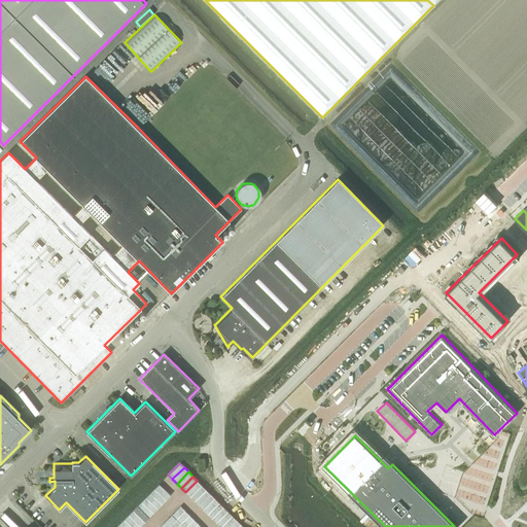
[(185,492),(189,496),(201,485),(197,481),(185,492)]
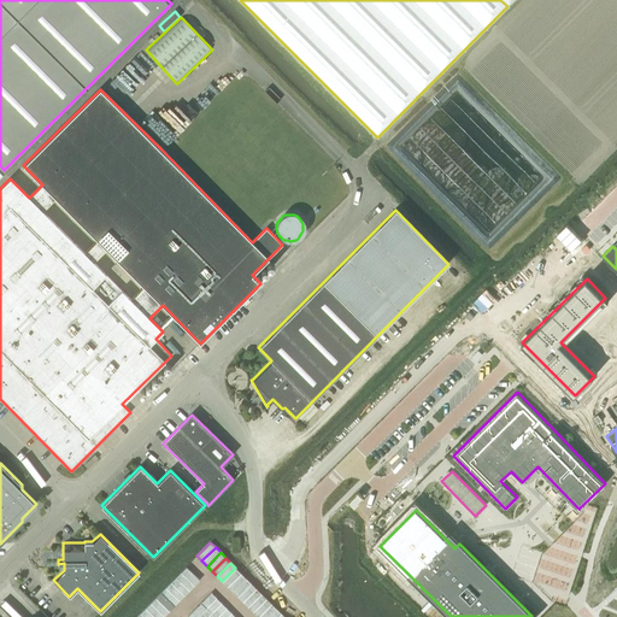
[(186,566),(181,571),(194,585),(199,580),(186,566)]
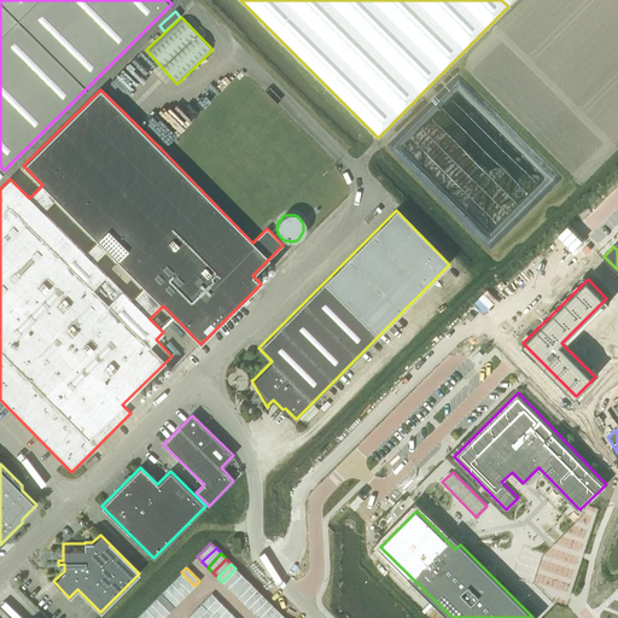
[(222,582),(227,587),(242,573),(235,569),(222,582)]
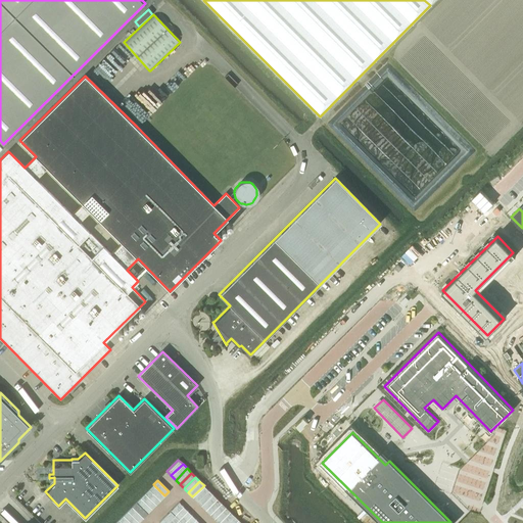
[(153,484),(149,488),(160,501),(164,495),(153,484)]
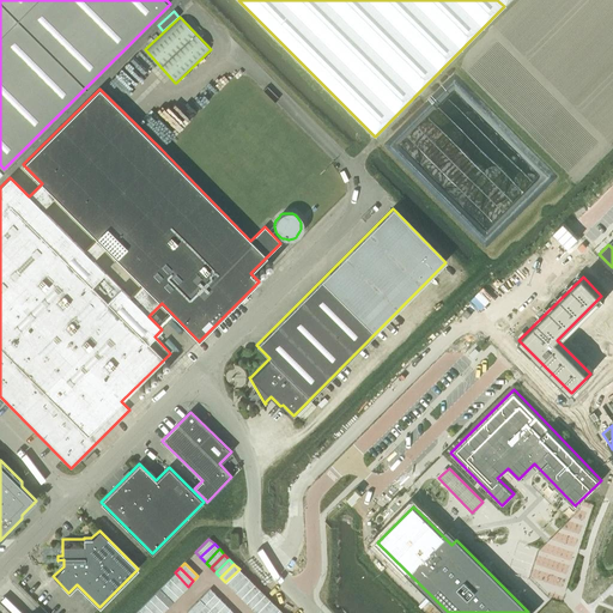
[(225,582),(231,588),(244,574),(240,569),(225,582)]
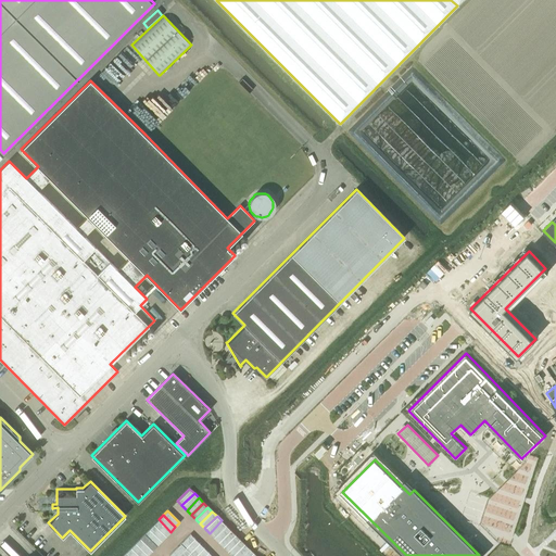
[(159,519),(154,525),(166,536),(171,532),(159,519)]
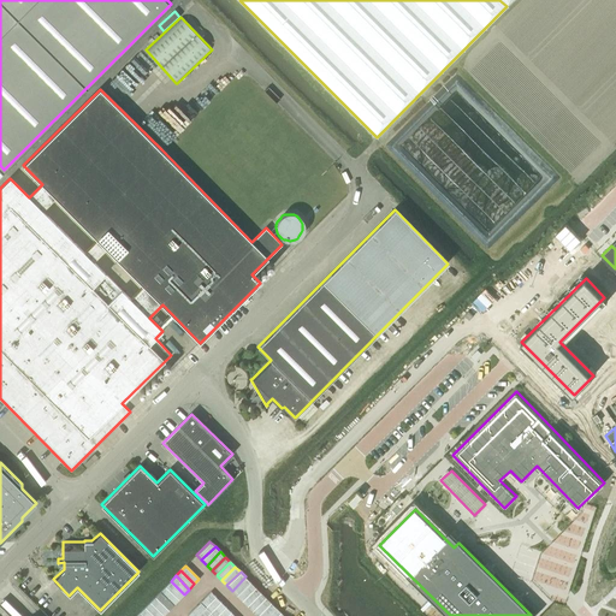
[(232,591),(237,596),(250,582),(246,576),(232,591)]
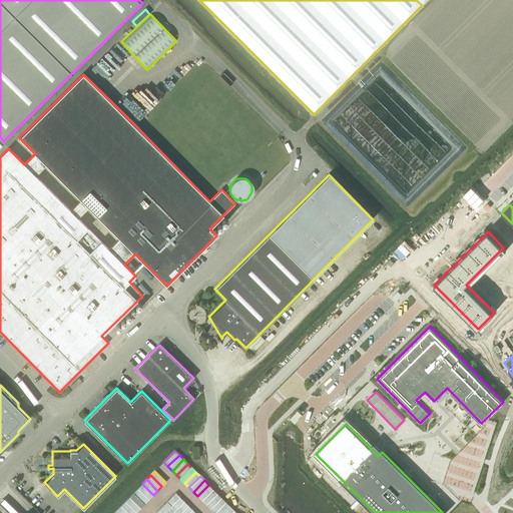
[(142,484),(137,488),(149,499),(153,495),(142,484)]
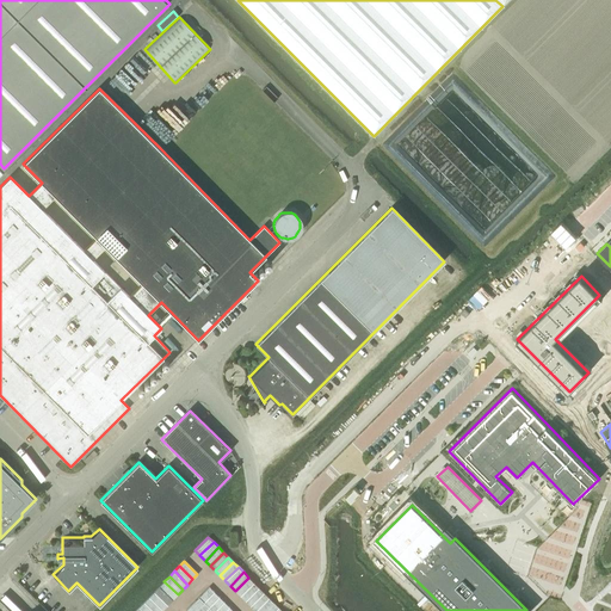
[(253,582),(248,578),(235,591),(240,596),(253,582)]
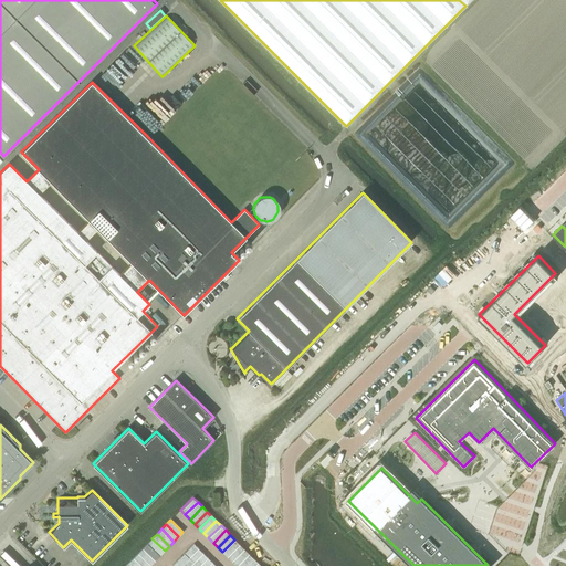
[(152,538),(147,543),(159,555),(165,551),(152,538)]
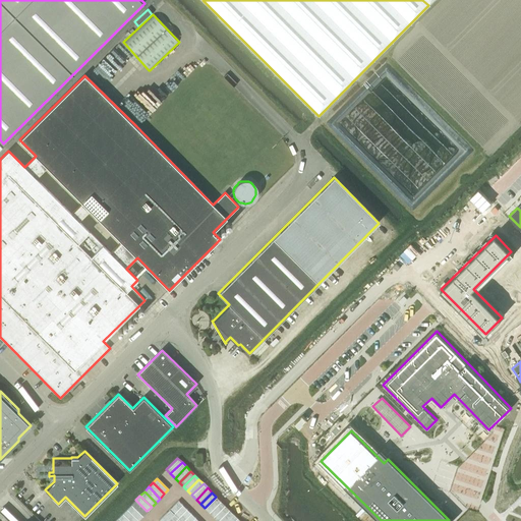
[(205,508),(209,512),(220,501),(216,497),(205,508)]
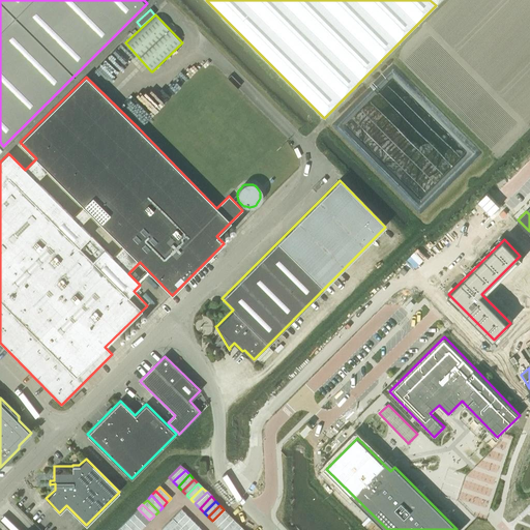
[(138,508),(134,512),(145,524),(149,520),(138,508)]
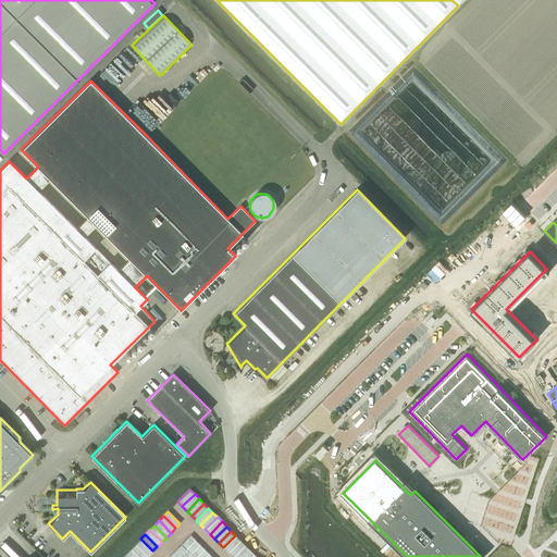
[(190,534),(182,544),(186,548),(195,540),(190,534)]
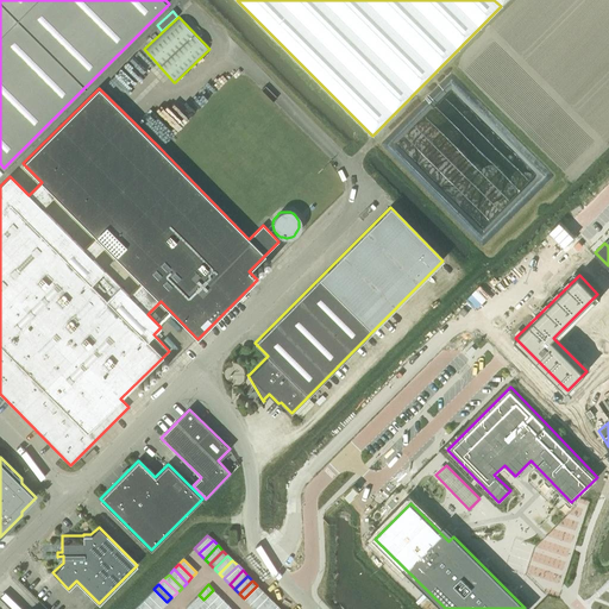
[(244,598),(249,603),(263,590),(257,585),(244,598)]
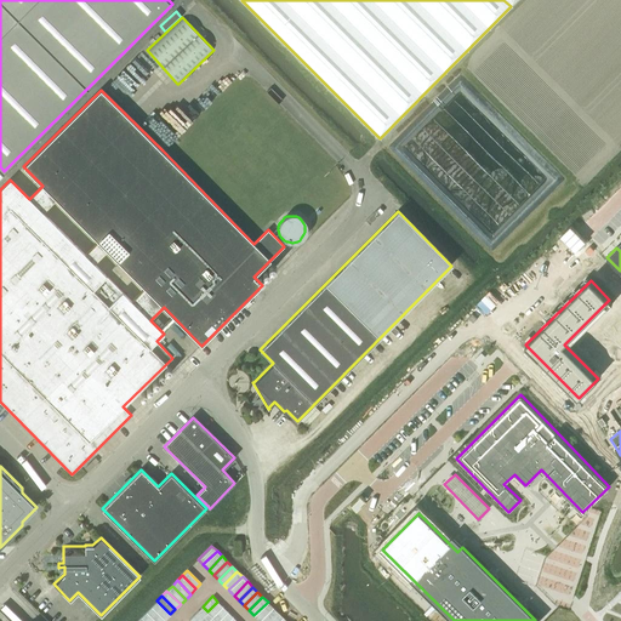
[(157,600),(152,605),(165,620),(170,614),(157,600)]
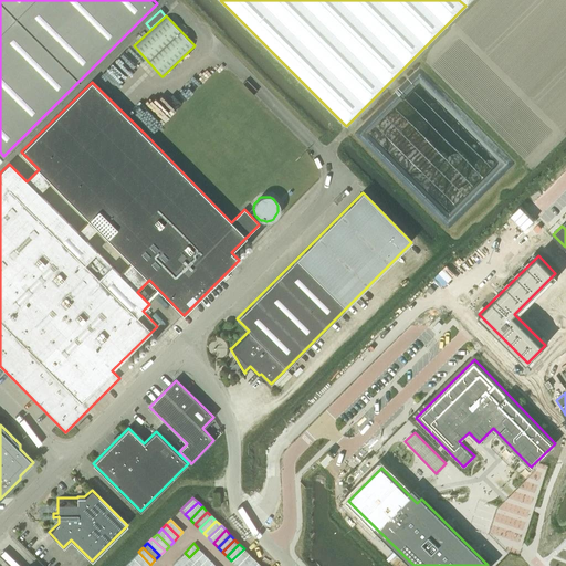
[(189,557),(187,559),(192,564),(202,553),(198,548),(189,557)]
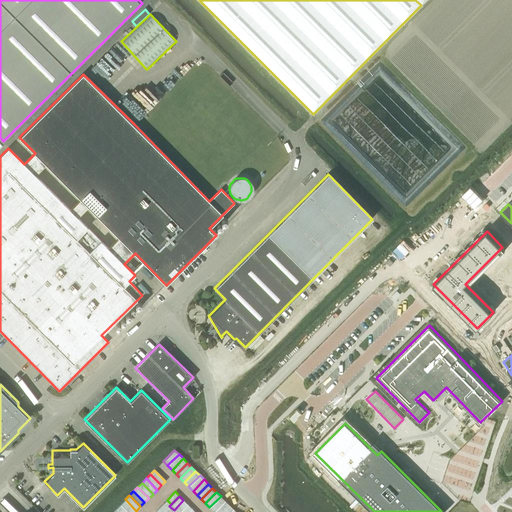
[(209,507),(214,511),(225,500),(221,496),(209,507)]
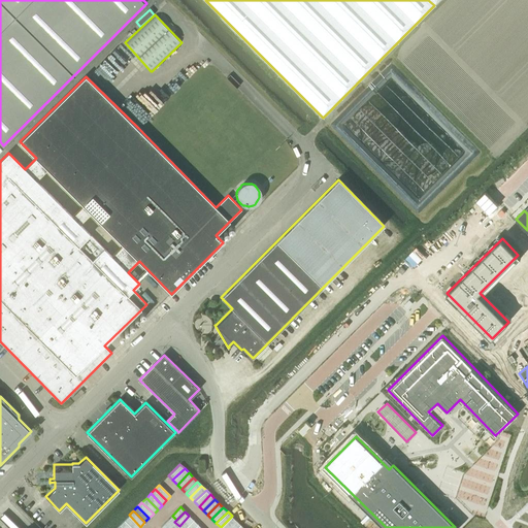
[(129,515),(125,520),(132,527),(138,527),(140,527),(129,515)]
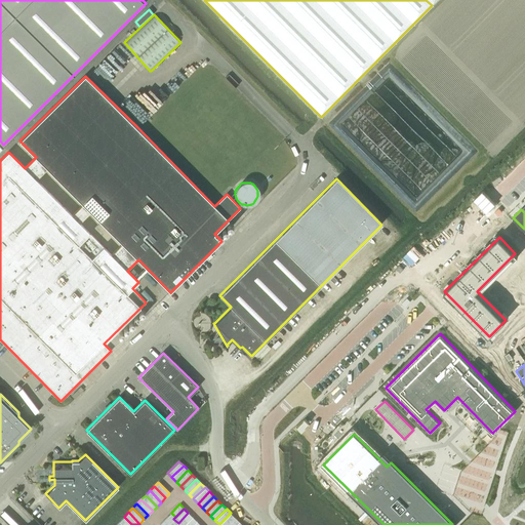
[(171,513),(159,524),(167,524),(173,519),(175,517),(171,513)]
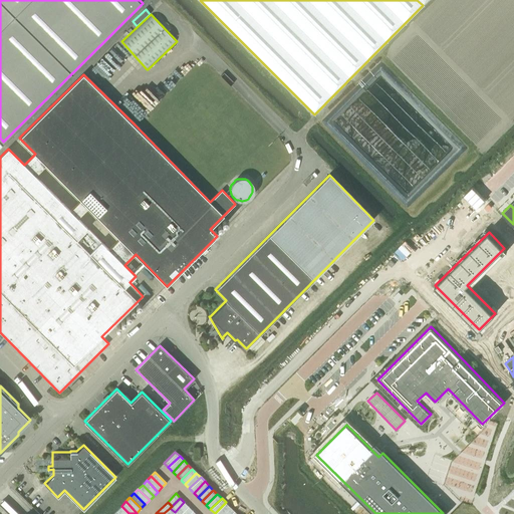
[(184,502),(175,512),(176,513),(180,513),(189,506),(184,502)]
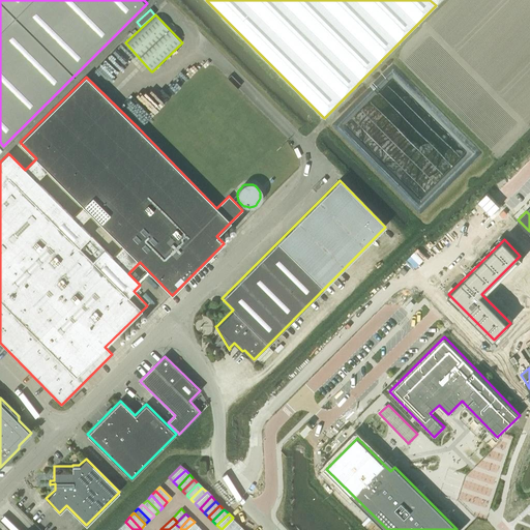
[(229,529),(237,522),(233,518),(222,529),(229,529)]
